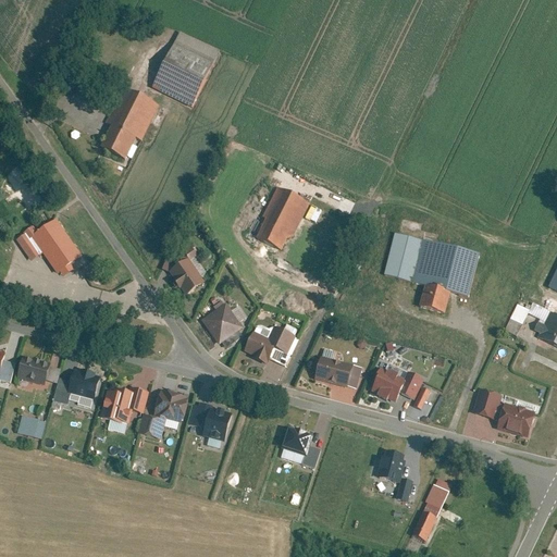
[(180,34),(153,89),(194,107),(219,52),(180,34)]
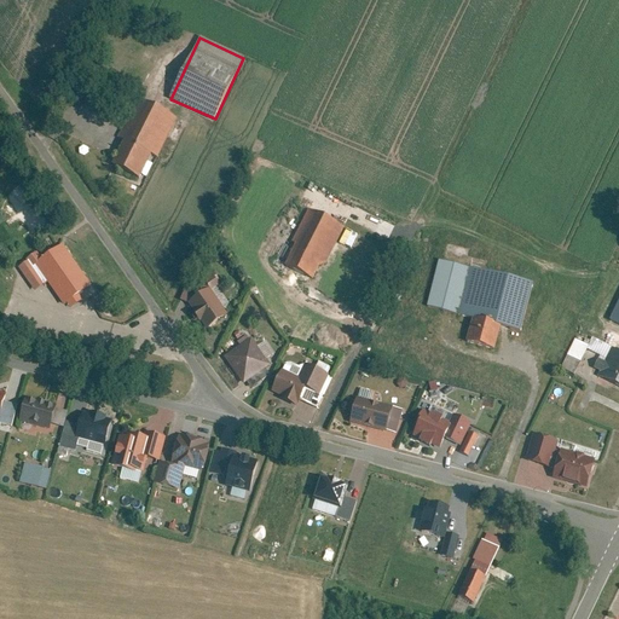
[(175,117),(136,98),(117,136),(121,138),(108,165),(137,178),(149,152),(157,156),(175,117)]
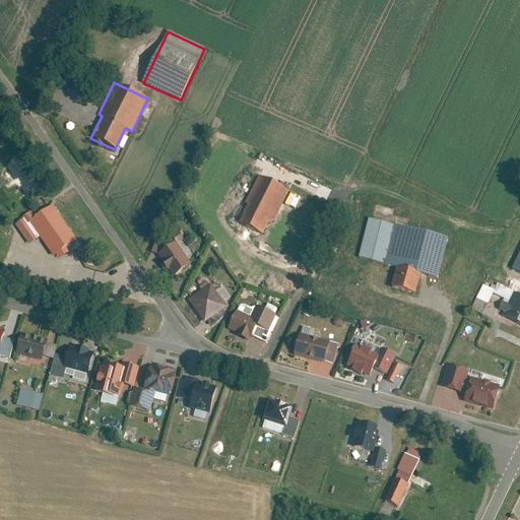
[(288,191),(259,177),(237,222),(266,237),(288,191)]
